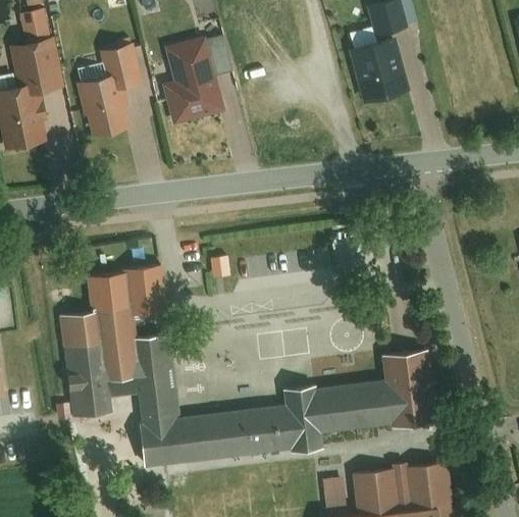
[(386,0),(367,5),(375,35),(409,26),(402,0),(386,0)]
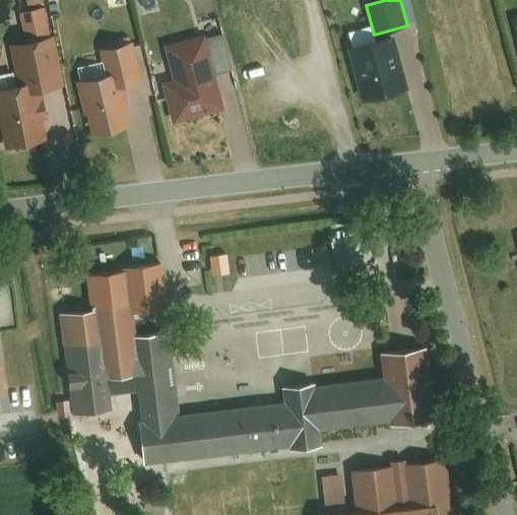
[(225,111),(205,35),(165,46),(175,82),(164,85),(175,125),(225,111)]
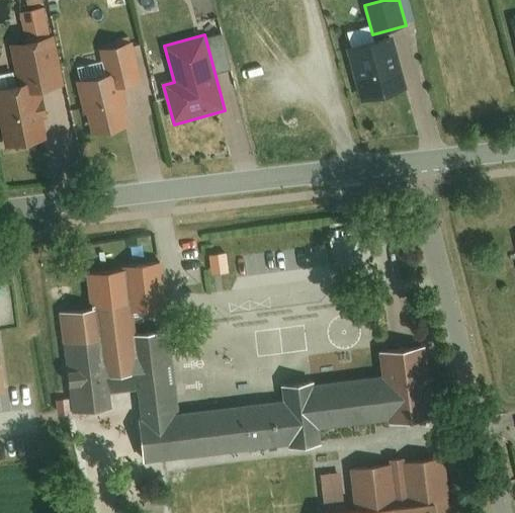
[(64,84),(54,36),(9,47),(17,87),(0,90),(0,92),(12,150),(52,142),(40,89),(64,84)]
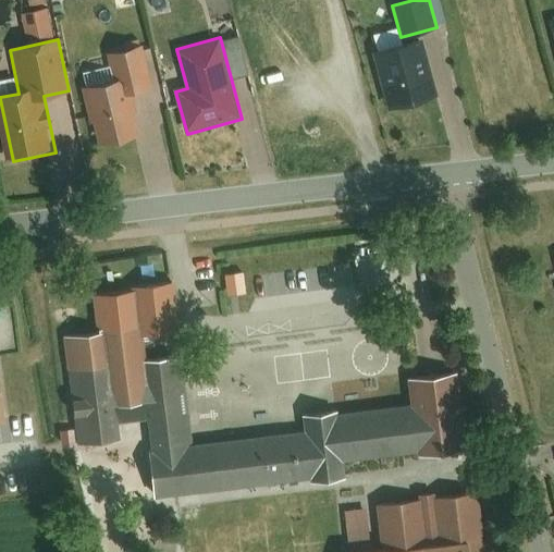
[(439,99),(421,39),(379,51),(396,111),(439,99)]
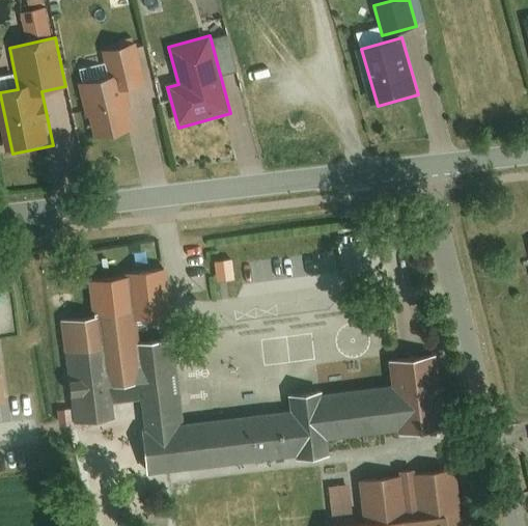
[(147,84),(138,43),(103,51),(109,78),(82,84),(94,138),(131,130),(121,90),(147,84)]
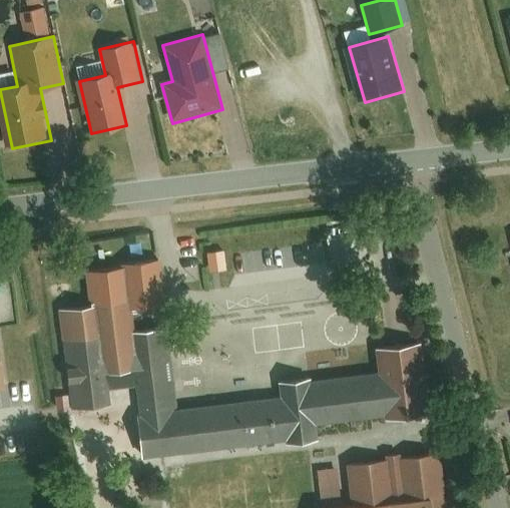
[(127,299),(93,304),(94,308),(102,374),(136,370),(132,335),(127,299)]
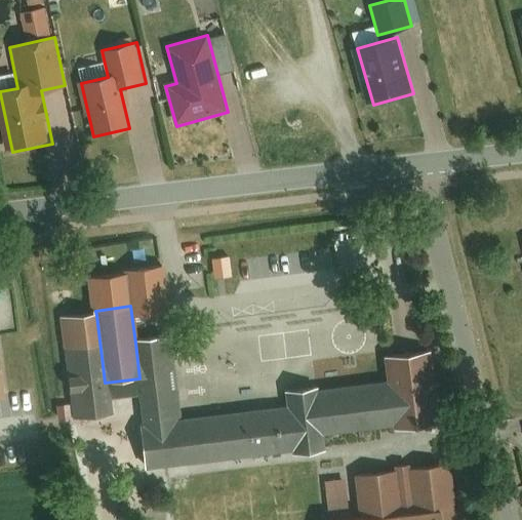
[(64,319),(77,422),(109,417),(105,383),(96,315),(64,319)]
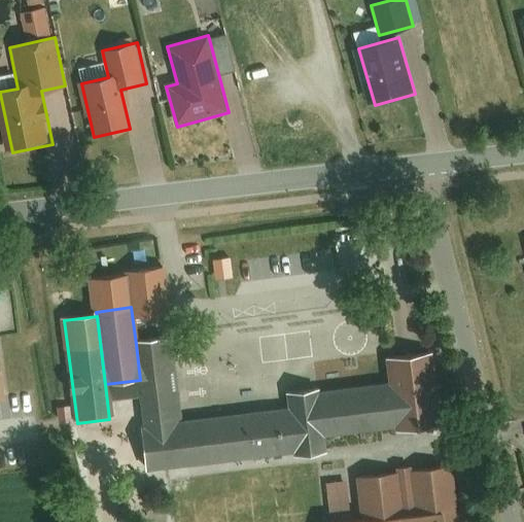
[(218,411),(208,334),(180,337),(190,415),(218,411)]
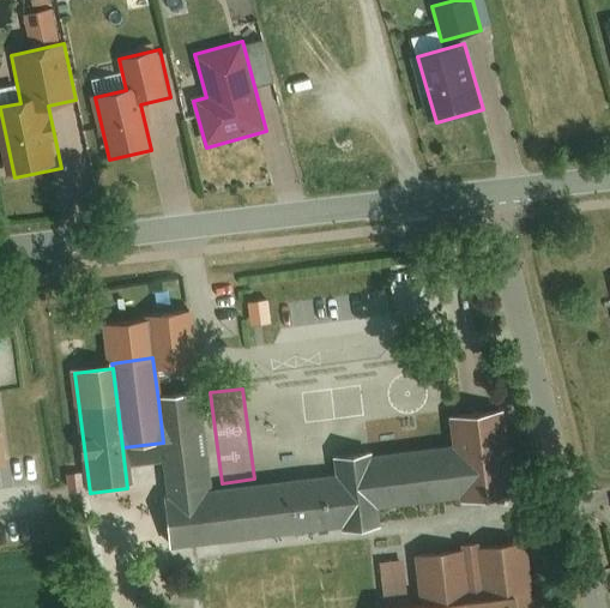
[(200,395),(158,401),(163,443),(170,497),(213,491),(200,395)]
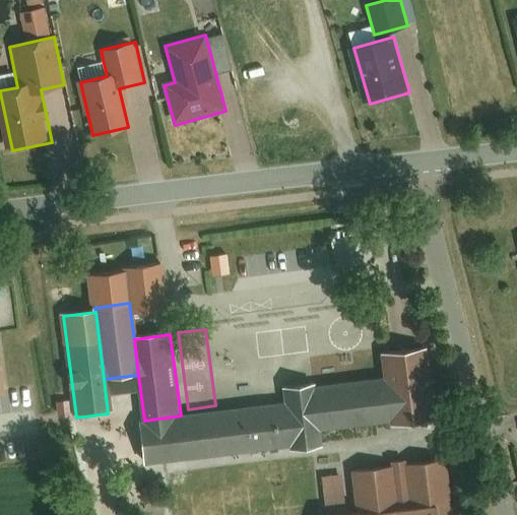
[(435,421),(426,348),(380,355),(383,380),(388,421),(389,427),(435,421)]
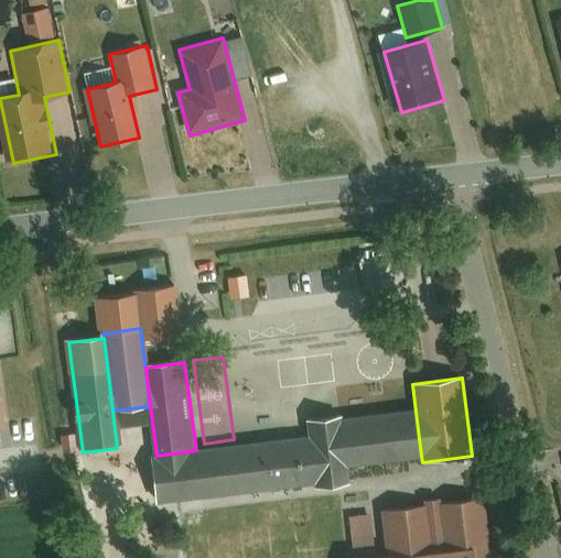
[(421,456),(416,412),(338,422),(340,429),(344,466),(421,456)]
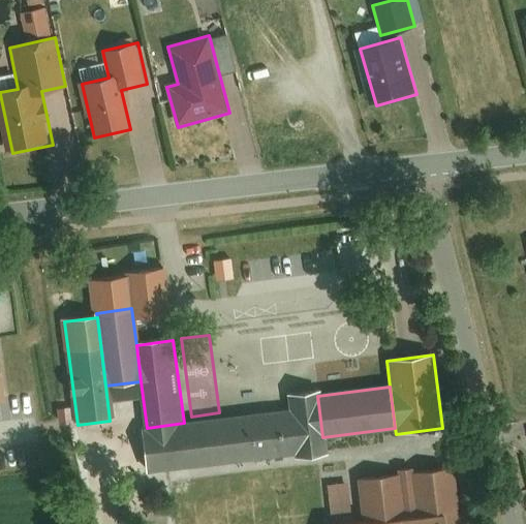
[(147,428),(141,428),(147,474),(325,452),(322,437),(318,403),(317,396),(317,392),(286,396),(287,409),(184,423),(147,428)]
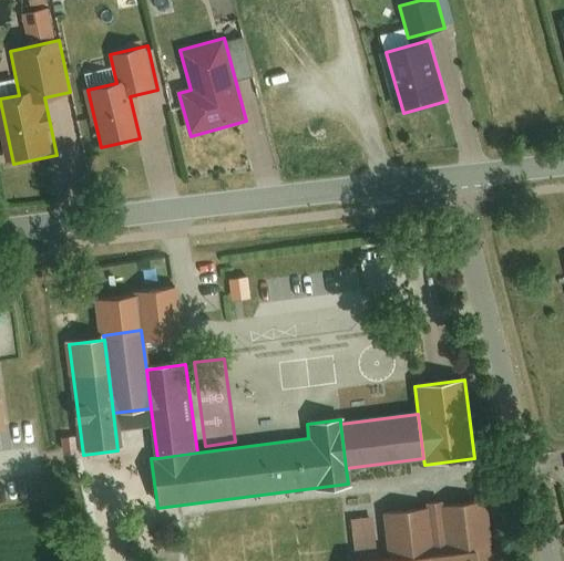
[(486,502),(386,516),(391,560),(400,560),(492,548),(486,502)]
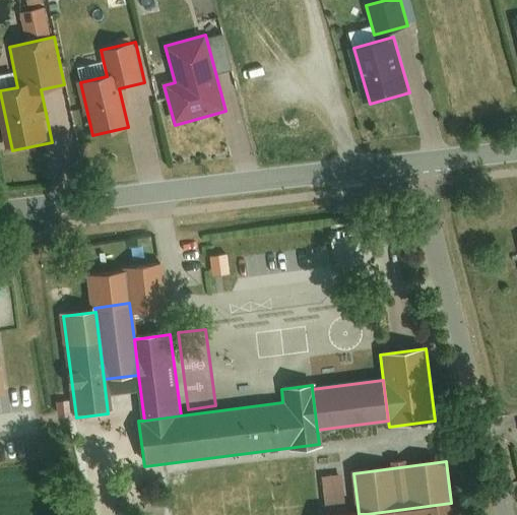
[(340,478),(324,480),(328,514),(345,514),(340,478)]
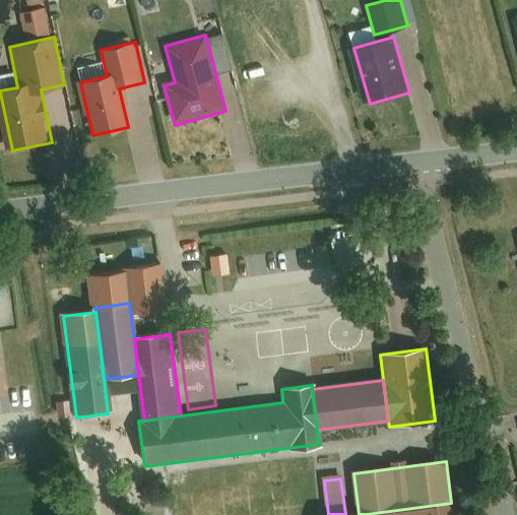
[(452,514),(451,503),(367,514),(452,514)]
